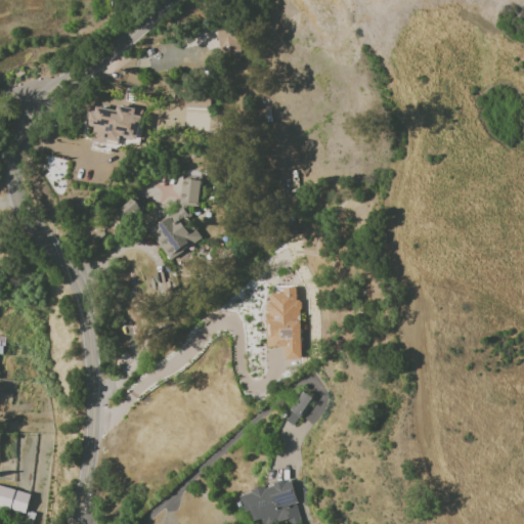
[(141,118),(133,116),(135,108),(118,105),(117,112),(91,106),(88,126),(94,127),(93,135),(136,143),(141,118)]
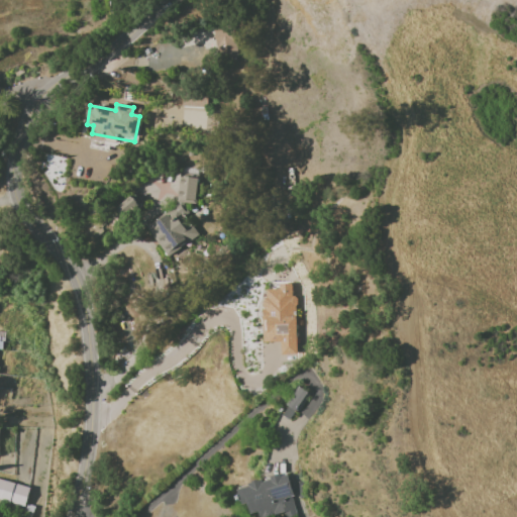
[(40,134),(40,151),(71,152),(71,144),(79,144),(80,137),(91,137),(92,124),(81,124),(81,135),(40,134)]
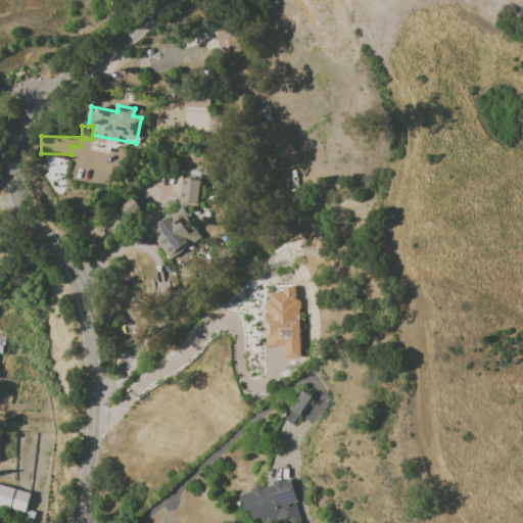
[(200,236),(178,205),(146,229),(169,259),(200,236)]
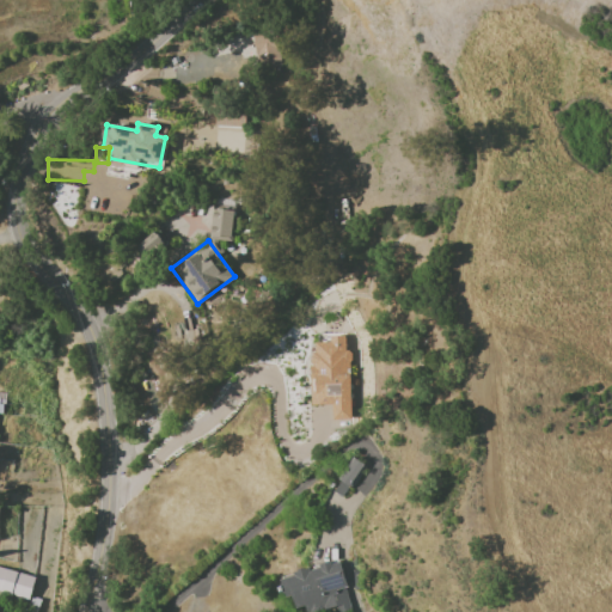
[(363,466),(353,459),(331,490),(342,497),(363,466)]
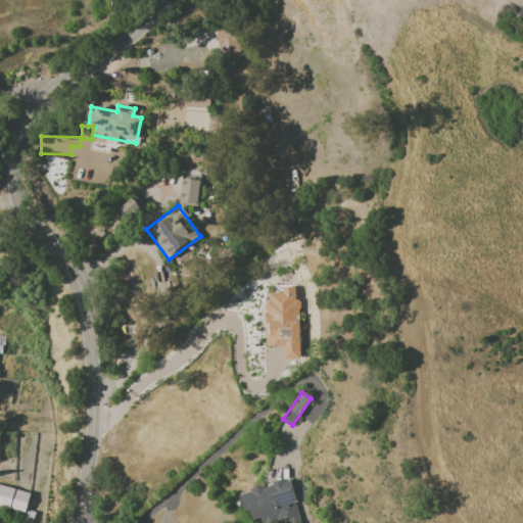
[(239,491),(246,521),(260,518),(260,522),(273,522),(287,520),(287,522),(290,522),(300,521),(290,480),(239,491)]
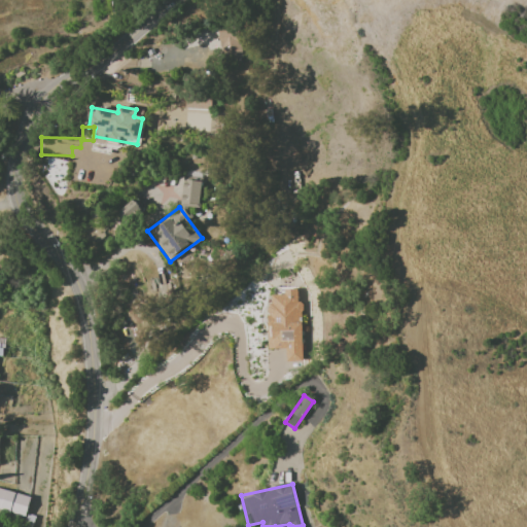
[(30,496),(0,489),(0,508),(26,515),(30,496)]
